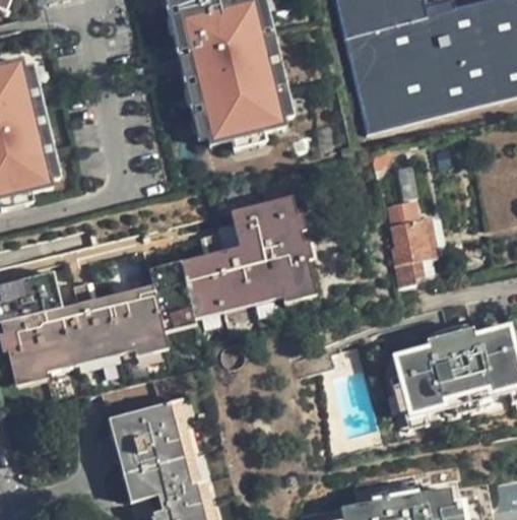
[(0,0),(0,5),(7,8),(10,0),(0,0)]
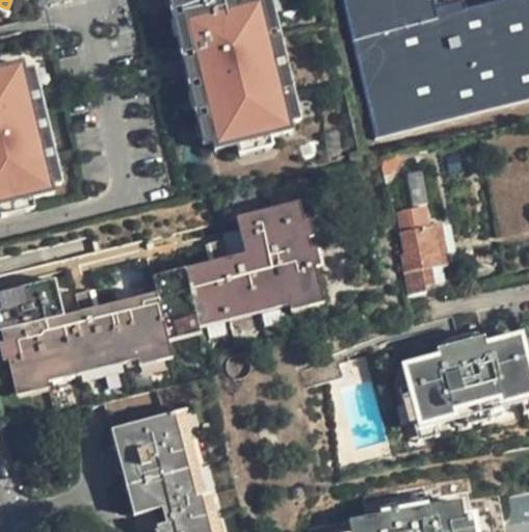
[(170,0),(203,144),(212,142),(181,0),(170,0)]
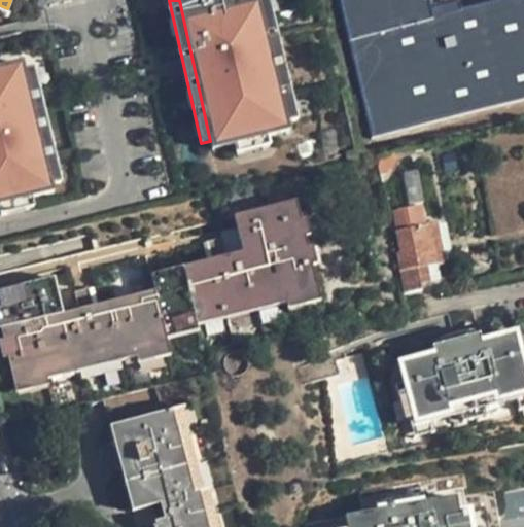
[(291,124),(264,0),(179,0),(210,141),(212,148),(234,144),(268,137),(292,131),(291,124)]
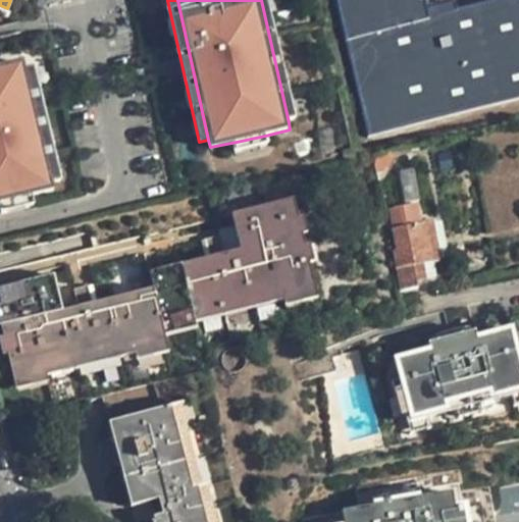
[(261,0),(289,122),(298,120),(272,0),(261,0)]
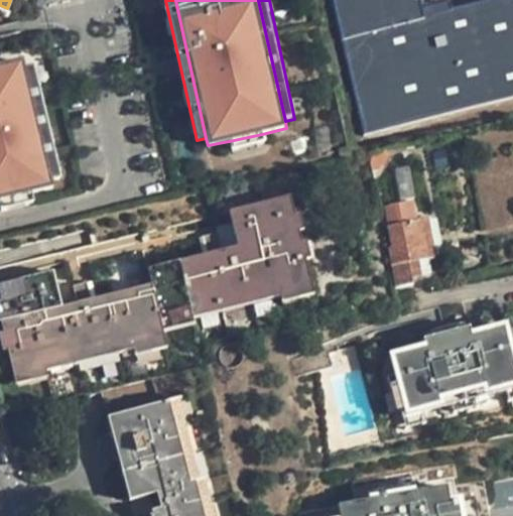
[(333,0),(365,131),(512,95),(512,0),(477,0),(452,6),(450,0),(432,0),(424,2),(425,5),(422,6),(420,0),(333,0)]
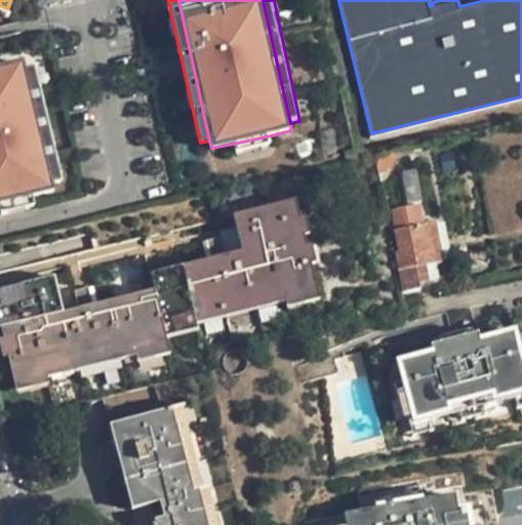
[(0,199),(52,188),(51,180),(25,63),(23,55),(0,59),(0,199)]
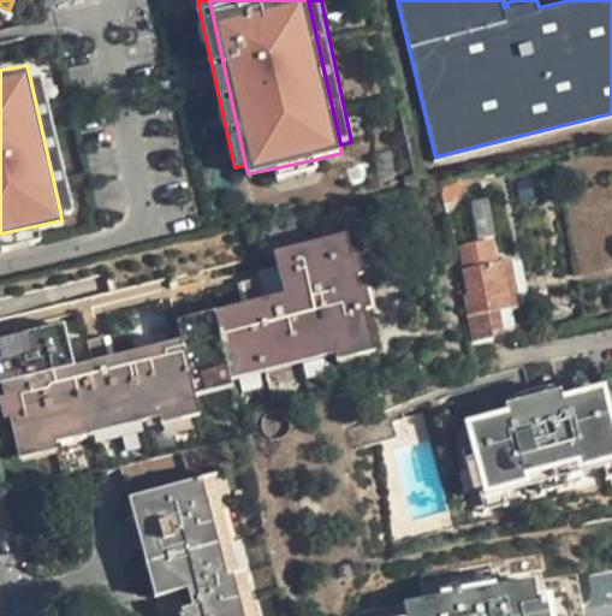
[(39,71),(29,73),(60,212),(70,209),(39,71)]
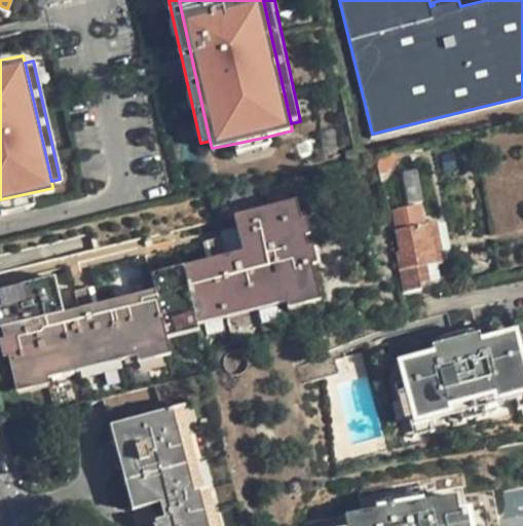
[(267,137),(233,144),(236,153),(269,146),(267,137)]
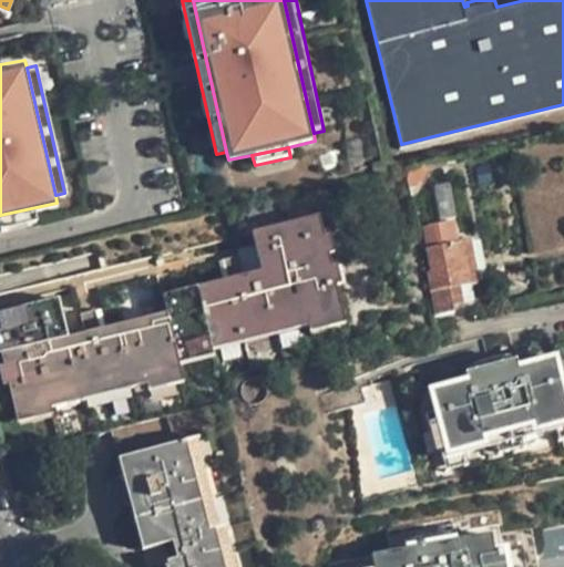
[(398,172),(401,192),(408,191),(420,178),(417,167),(398,172)]
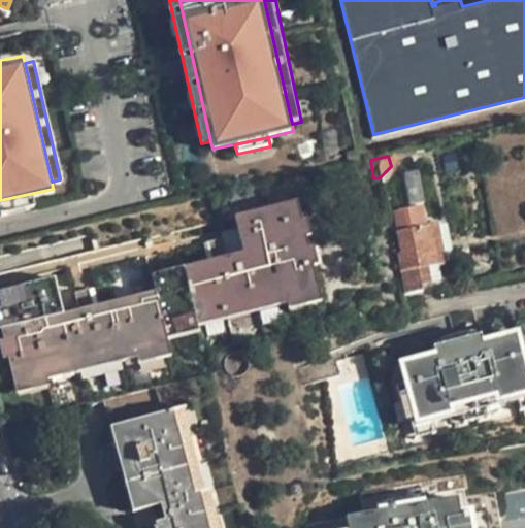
[(391,207),(423,201),(417,169),(385,174),(391,207)]
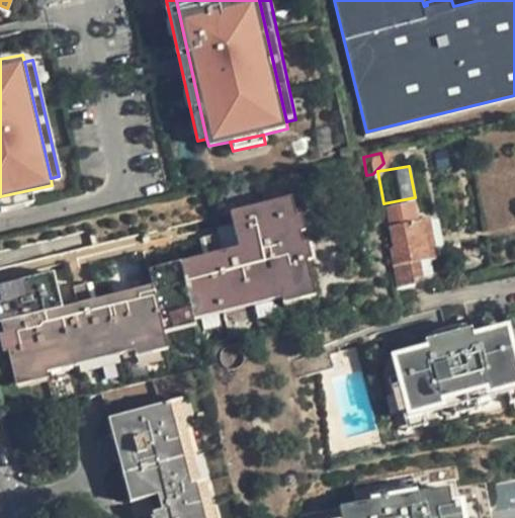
[(152,282),(161,321),(191,314),(189,308),(278,285),(280,292),(311,285),(304,255),(297,256),(294,241),(301,240),(297,227),(290,228),(287,212),(293,211),(288,191),(229,206),(238,242),(221,247),(216,229),(202,233),(208,256),(163,268),(162,262),(147,266),(152,282)]
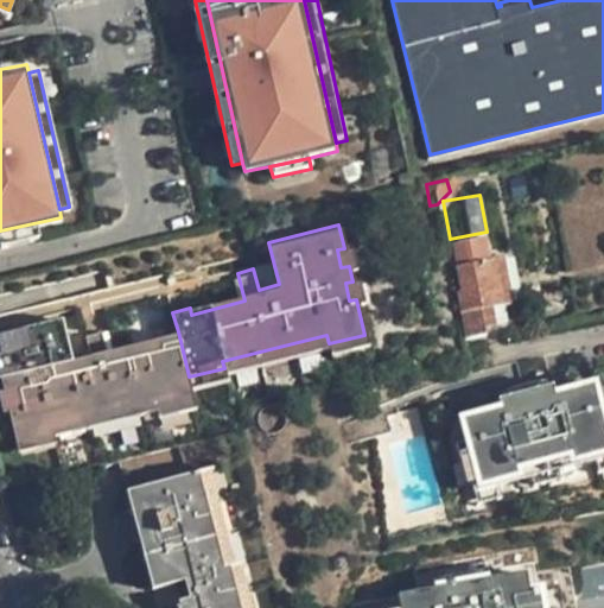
[(487,239),(453,247),(458,270),(493,263),(487,239)]
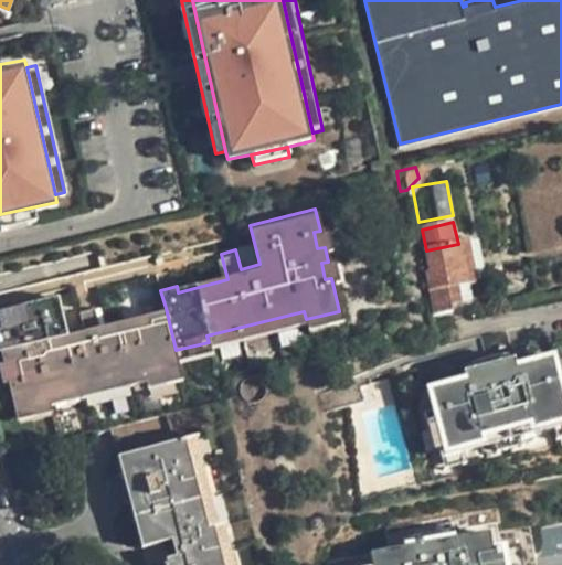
[(435,313),(442,311),(451,309),(448,300),(446,289),(463,285),(474,283),(465,242),(458,244),(426,251),(431,273),(425,274),(433,309),(435,313)]
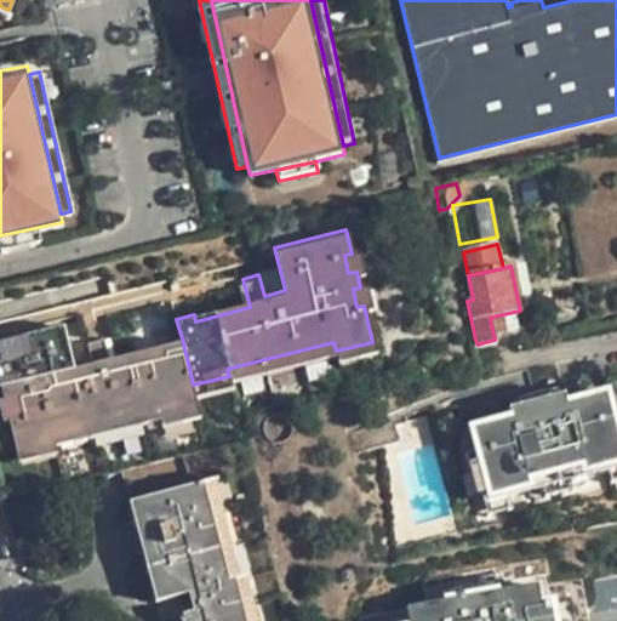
[(508,313),(490,318),(492,330),(510,325),(508,313)]
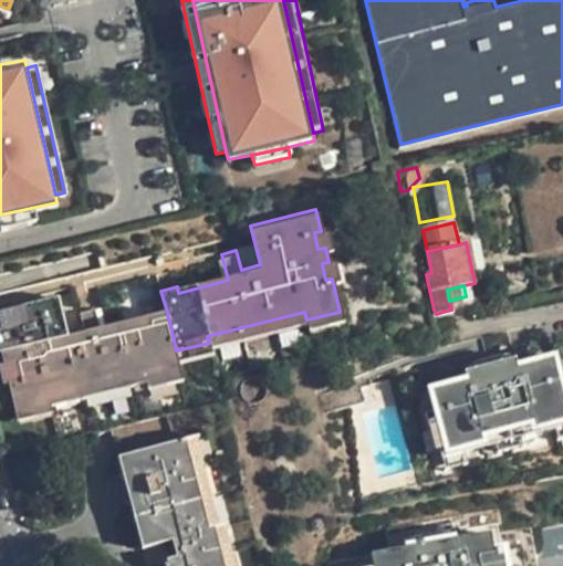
[(181,373),(176,350),(166,308),(147,313),(149,322),(100,334),(94,307),(80,311),(84,329),(65,334),(56,295),(0,308),(0,332),(3,347),(0,348),(0,356),(2,364),(8,363),(12,379),(7,380),(14,413),(48,405),(45,397),(143,374),(145,380),(181,373)]
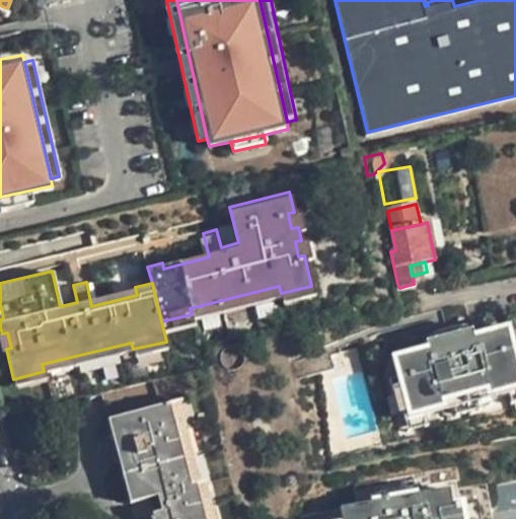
[(409,410),(515,383),(515,353),(508,322),(473,331),(471,324),(426,338),(428,343),(394,353),(401,380),(409,410)]
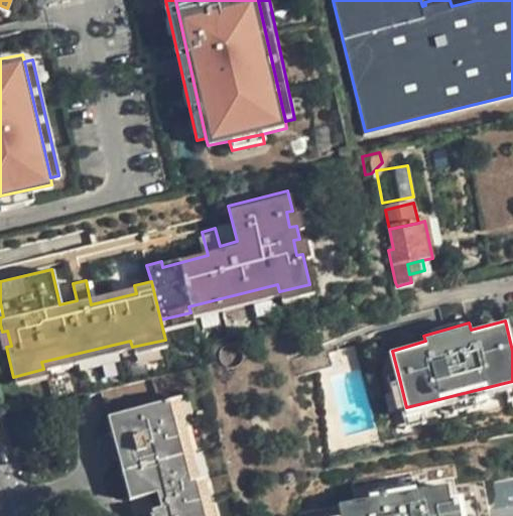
[(189,488),(169,403),(109,417),(129,501),(149,497),(152,512),(150,515),(201,515),(195,487),(189,488)]
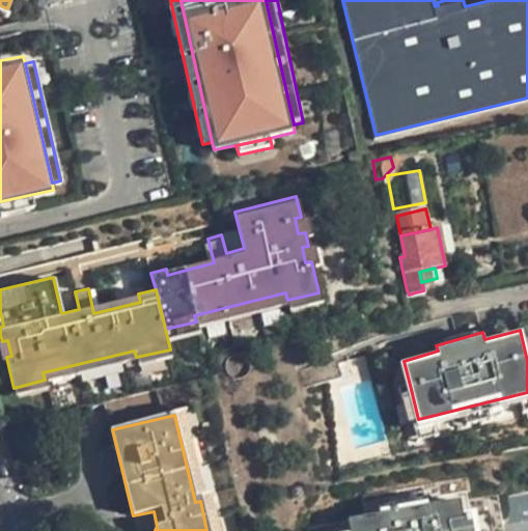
[(488,530),(482,496),(350,515),(351,529),(338,530),(337,530),(488,530)]
